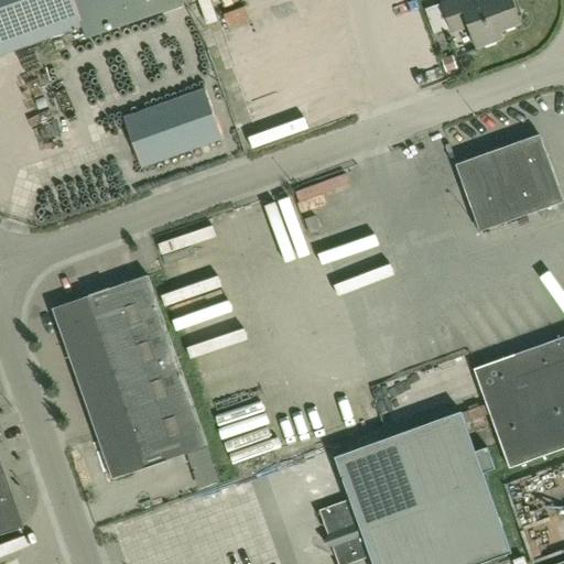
[(0,0),(0,55),(83,26),(87,39),(125,25),(119,9),(136,2),(134,0),(0,0)]
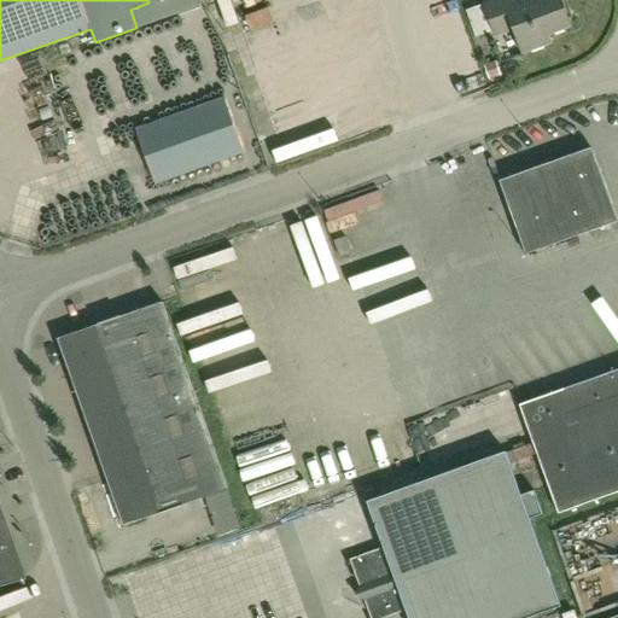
[(548,34),(571,25),(561,0),(495,0),(485,4),(496,31),(514,24),(524,52),(551,42),(548,34)]
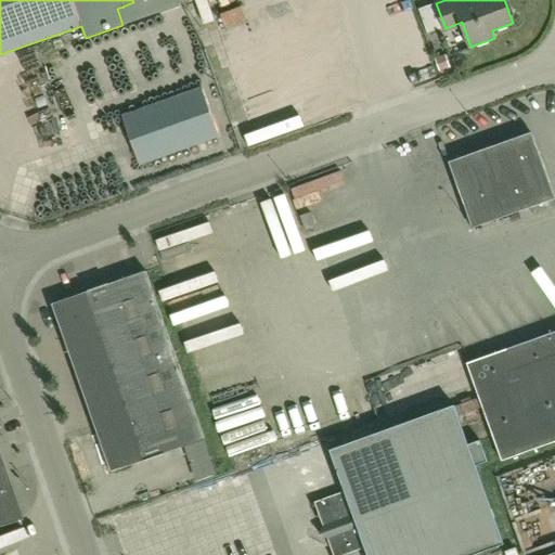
[(140,165),(219,137),(202,87),(123,115),(140,165)]
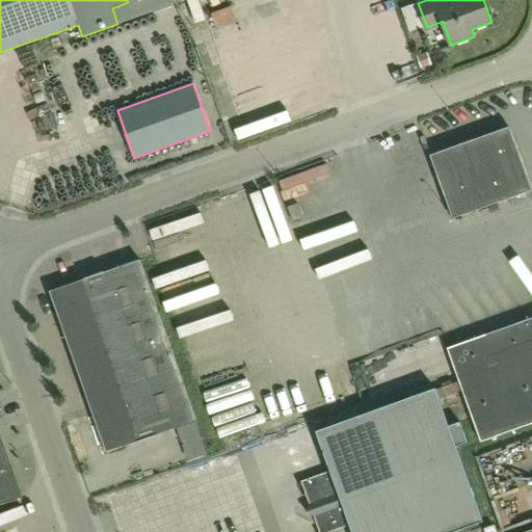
[(454,217),(531,189),(509,127),(431,154),(454,217)]
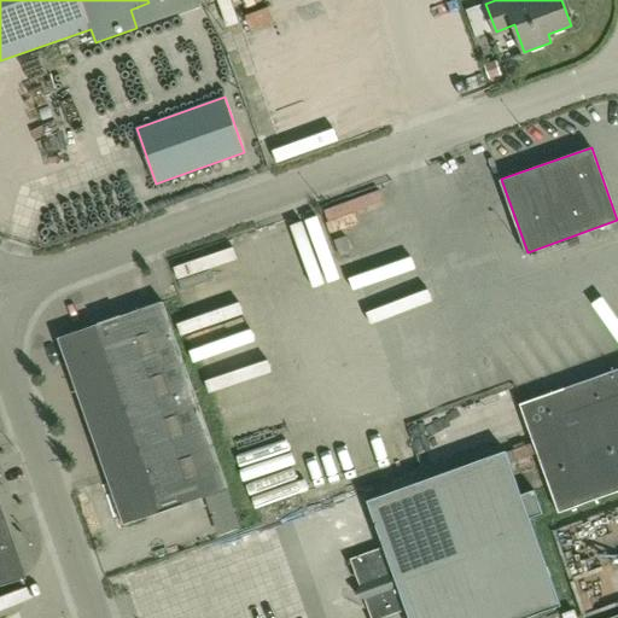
[(340,256),(353,252),(347,237),(334,240),(340,256)]
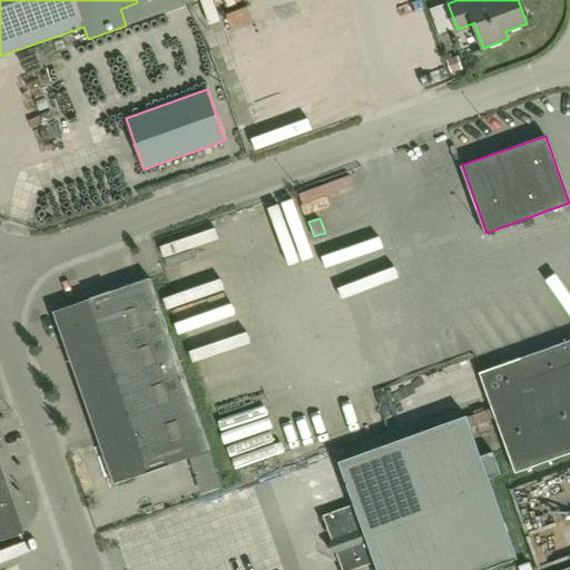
[(114,483),(210,450),(150,278),(53,312),(114,483)]
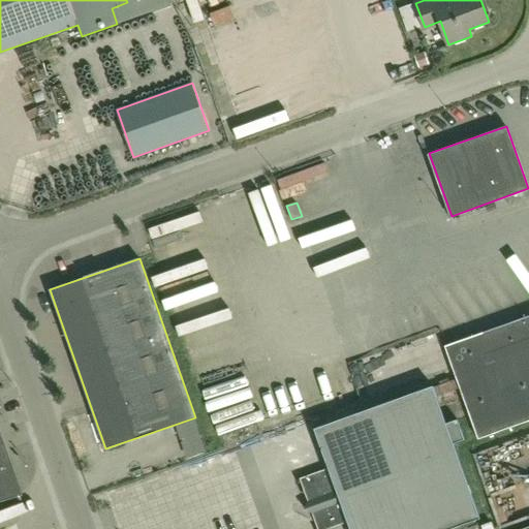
[(528,315),(445,345),(478,438),(528,419),(528,315)]
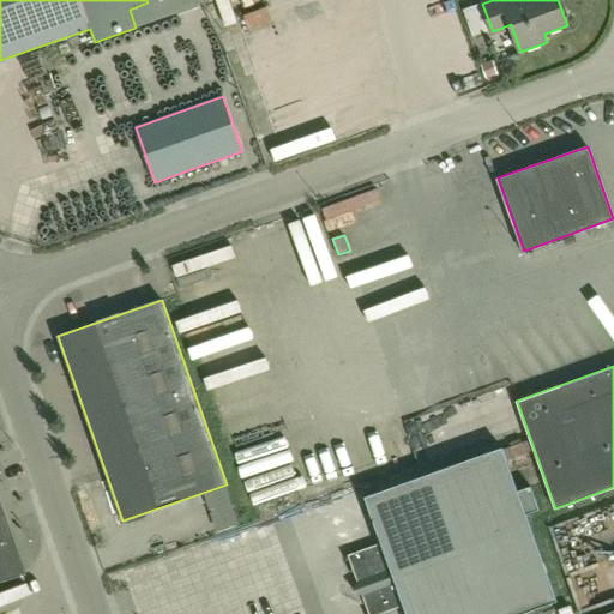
[(503,447),(366,497),(407,613),(521,613),(558,601),(527,515),(539,510),(530,487),(518,491),(503,447)]
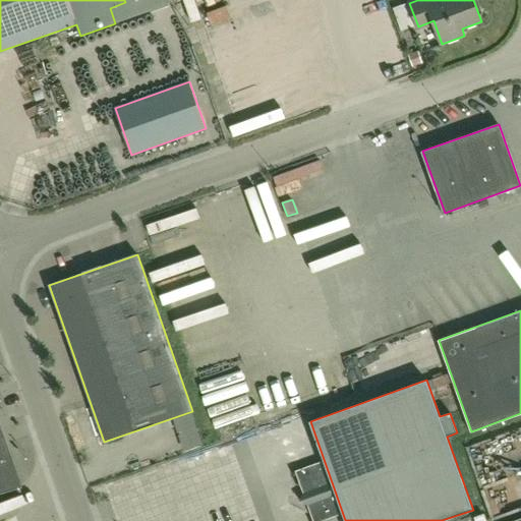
[(0,494),(20,487),(0,428),(0,494)]
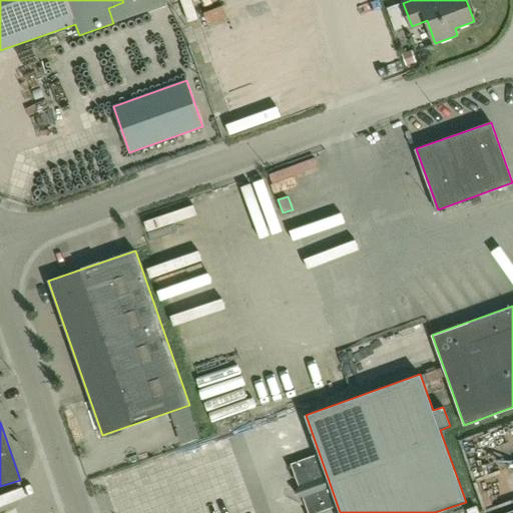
[(317,455),(292,465),(300,487),(296,494),(303,499),(308,512),(321,512),(337,507),(317,455)]
